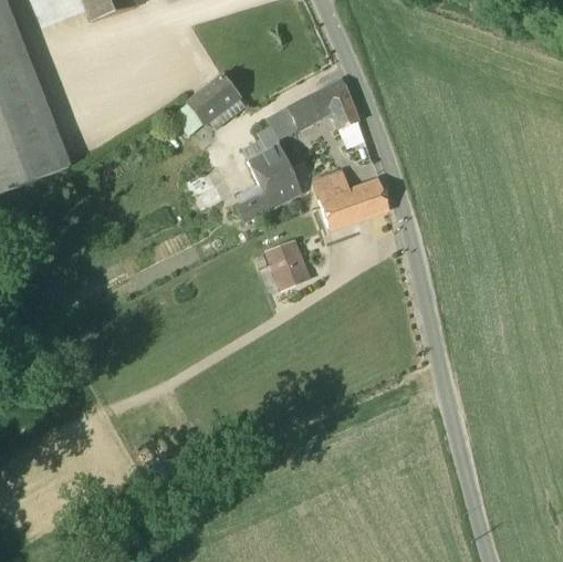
[(0,0),(0,194),(71,167),(6,0),(0,0)]
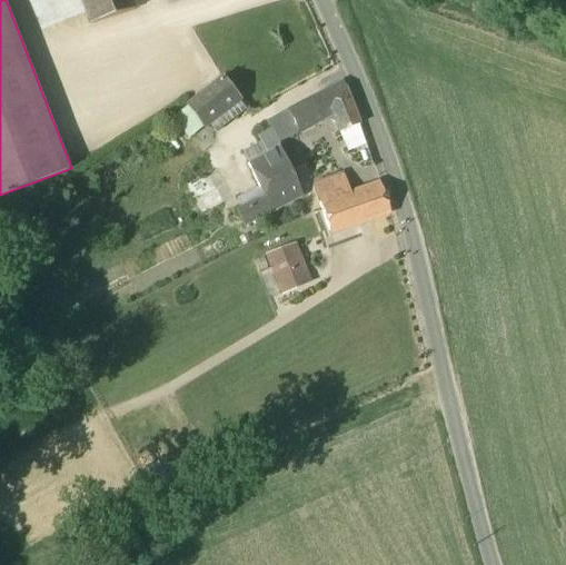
[(30,0),(42,29),(90,10),(86,0),(30,0)]
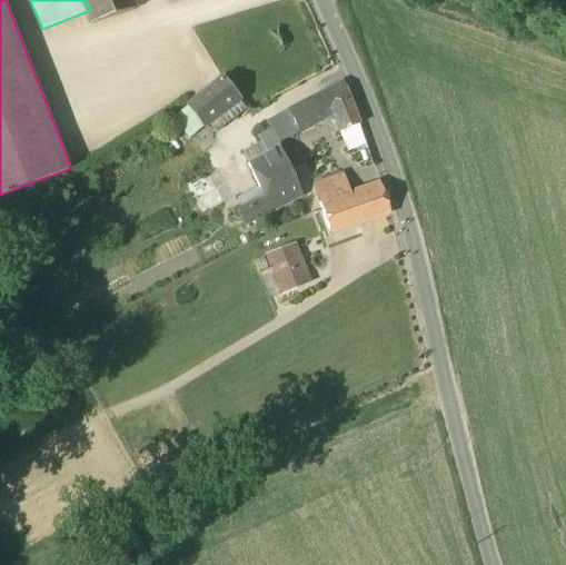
[(86,0),(90,10),(95,22),(137,8),(133,0),(86,0)]
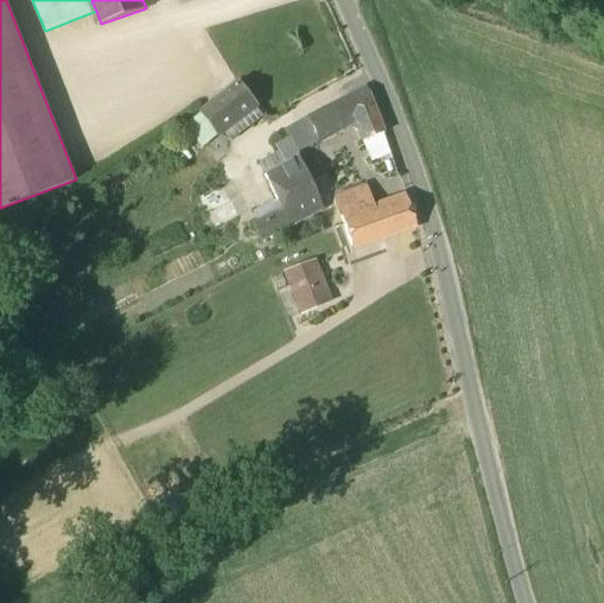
[(203,107),(221,131),(223,128),(255,103),(239,81),(217,96),(203,107)]
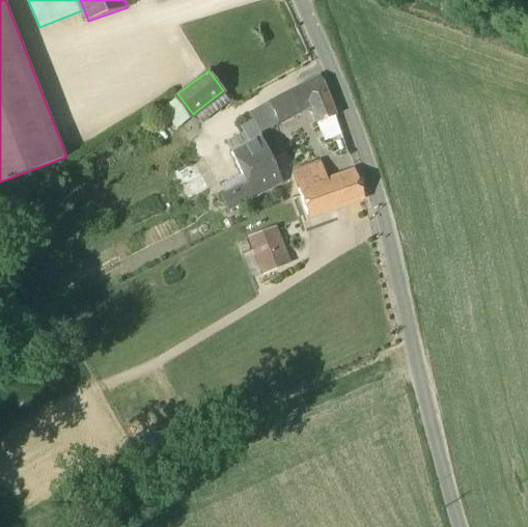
[(313,104),(320,121),(338,113),(322,74),(280,96),(252,112),(254,117),(260,131),(279,121),(313,104)]
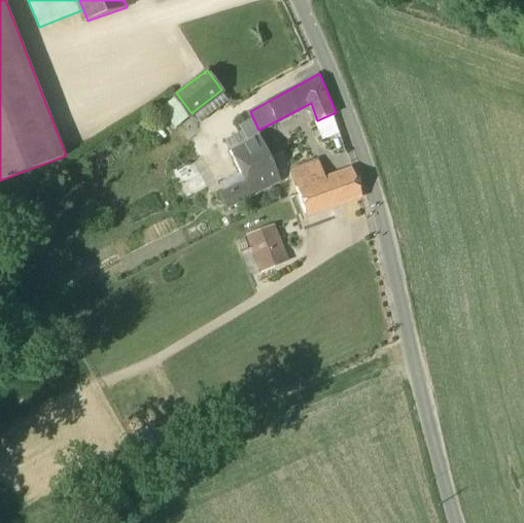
[(230,100),(221,90),(194,111),(201,121),(230,100)]
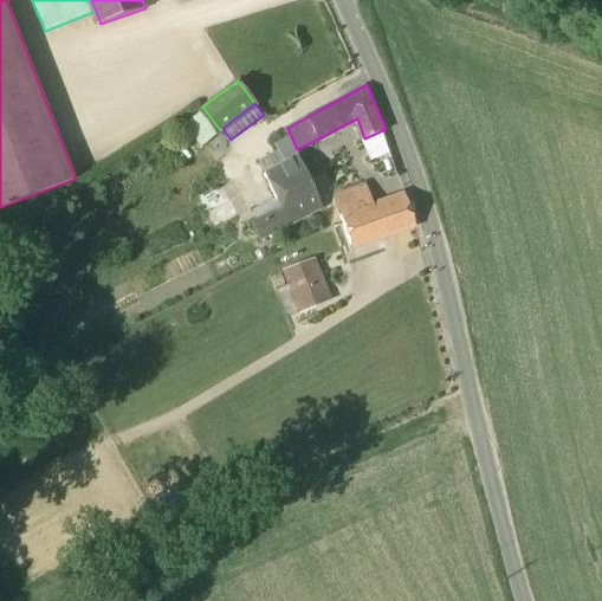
[(220,130),(202,107),(185,121),(202,143),(220,130)]
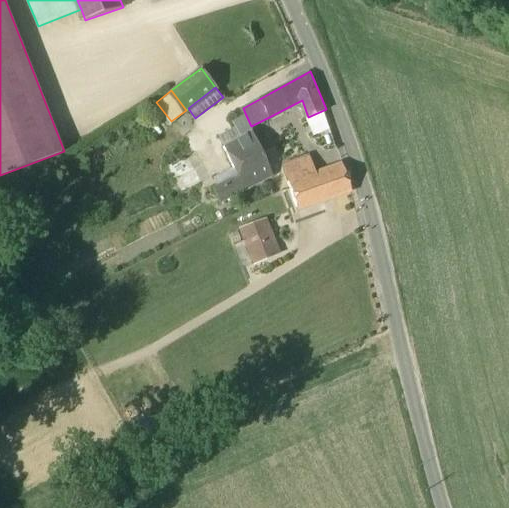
[(331,126),(326,109),(308,117),(315,132),(331,126)]
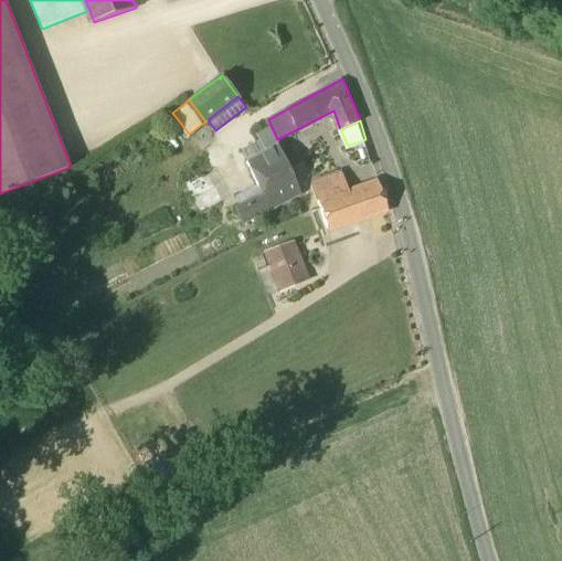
[(267,150),(279,144),(277,139),(271,125),(258,133),(262,138),(267,150)]
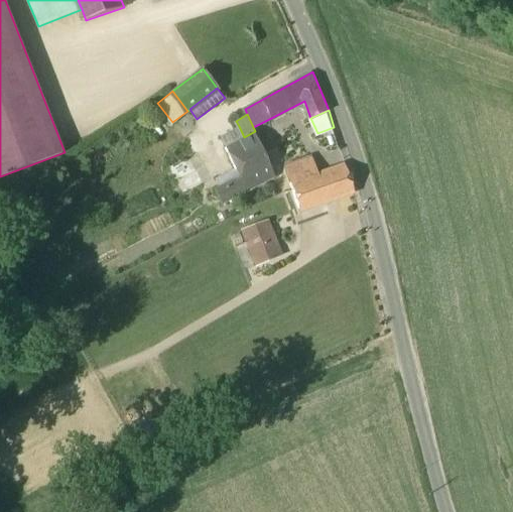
[(244,137),(239,126),(222,135),(228,146),(244,137)]
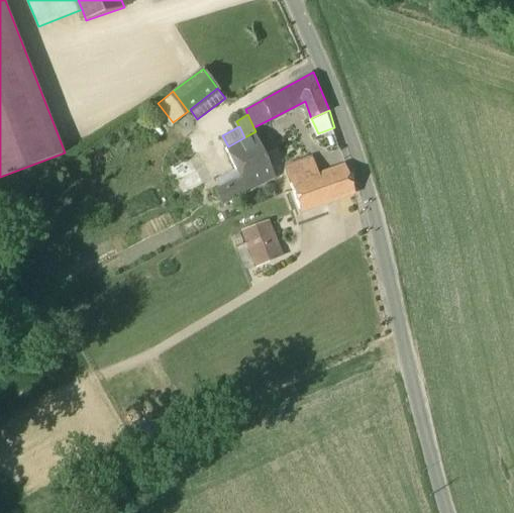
[(237,168),(239,167),(267,155),(255,131),(244,137),(228,146),(227,146),(237,168)]
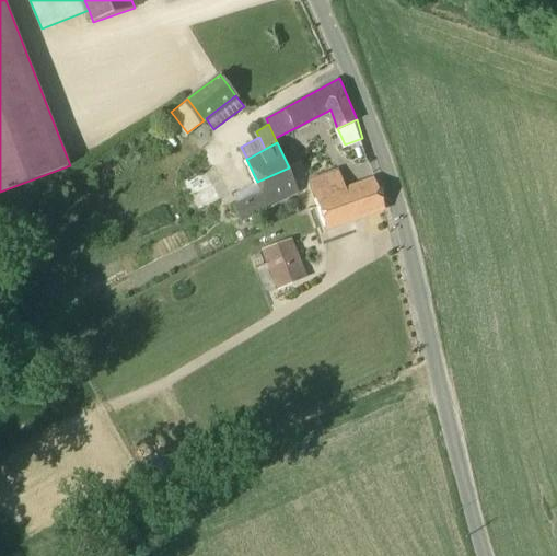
[(300,188),(289,168),(259,181),(264,189),(270,204),(300,188)]
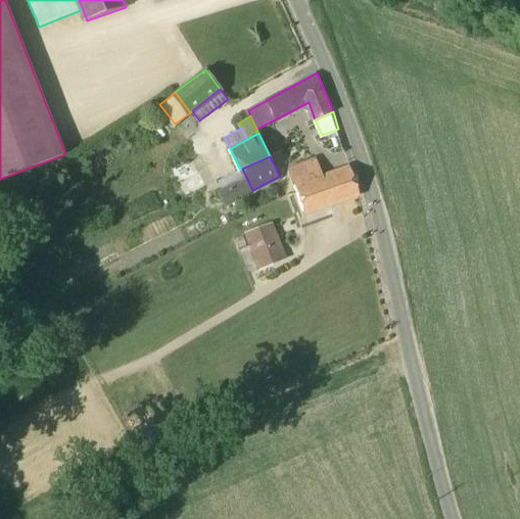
[(318,156),(311,159),(317,176),(323,173),(318,156)]
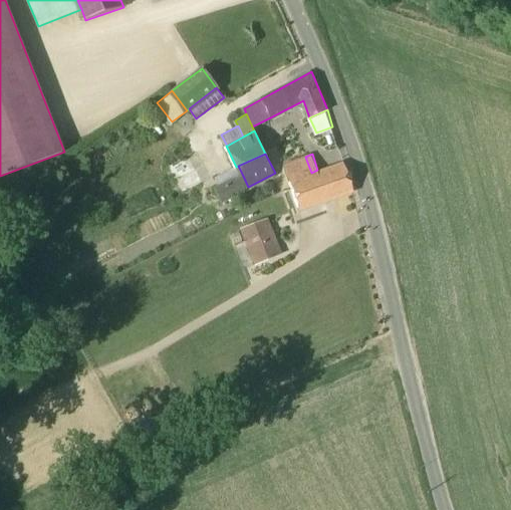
[(284,164),(291,181),(311,173),(305,157),(284,164)]
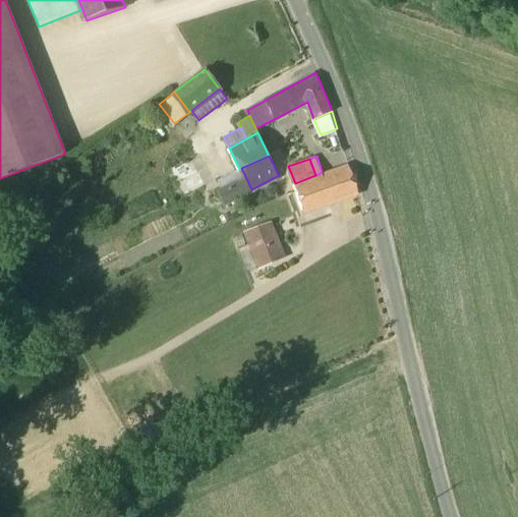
[(295,183),(303,208),(358,188),(349,163),(322,172),(315,175),(295,183)]
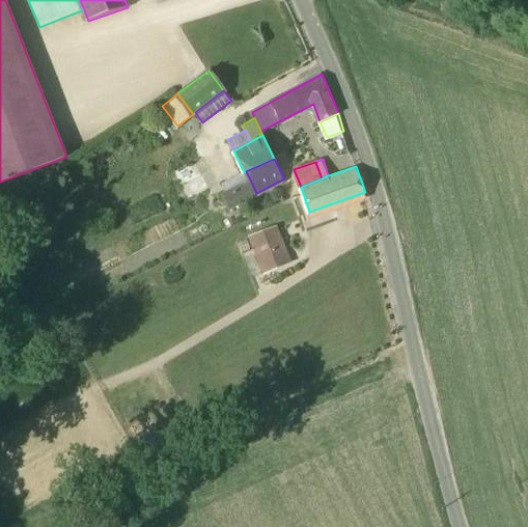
[(225,181),(229,191),(250,179),(246,171),(244,172),(225,181)]
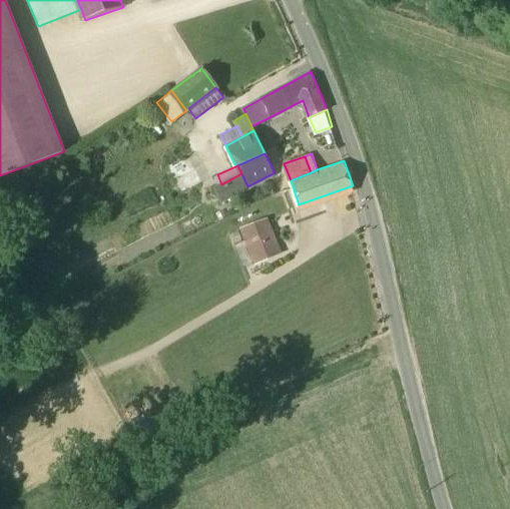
[(221,184),(226,196),(247,186),(241,173),(221,184)]
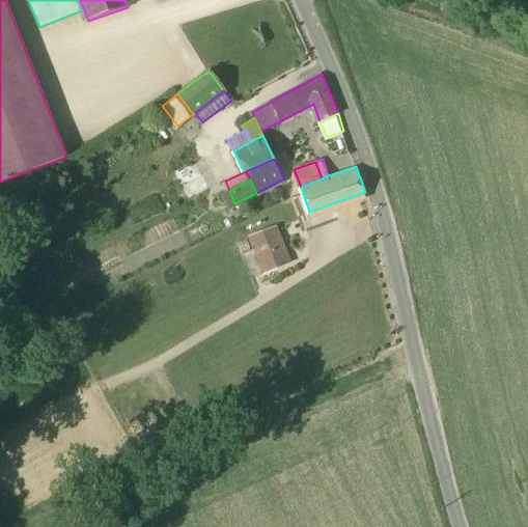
[(262,256),(269,270),(289,261),(276,226),(252,236),(260,257),(262,256)]
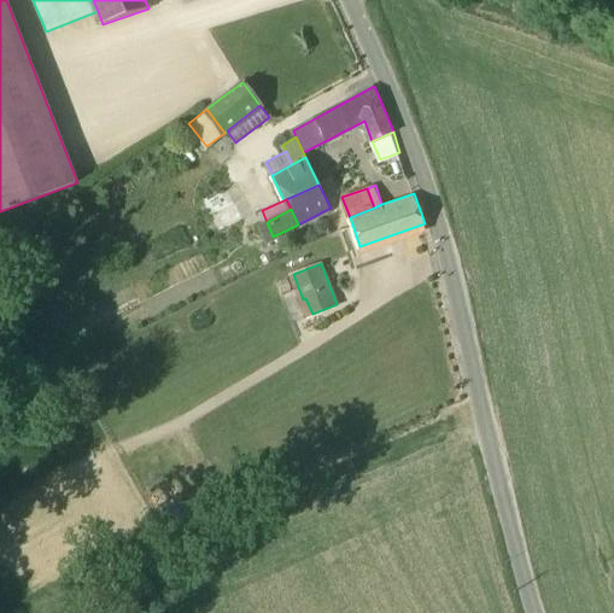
All buildings are outlined.
